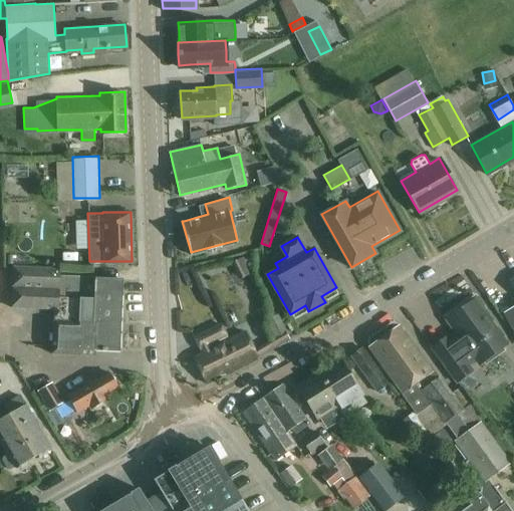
[(231,257),(237,275),(247,271),(240,254),(231,257)]
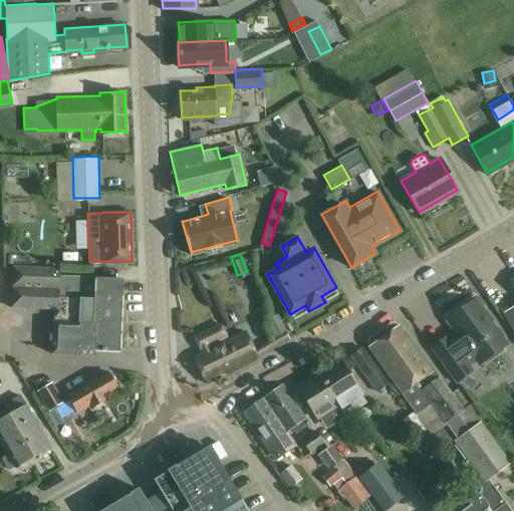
[(55,283),(55,295),(61,295),(78,295),(79,284),(55,283)]
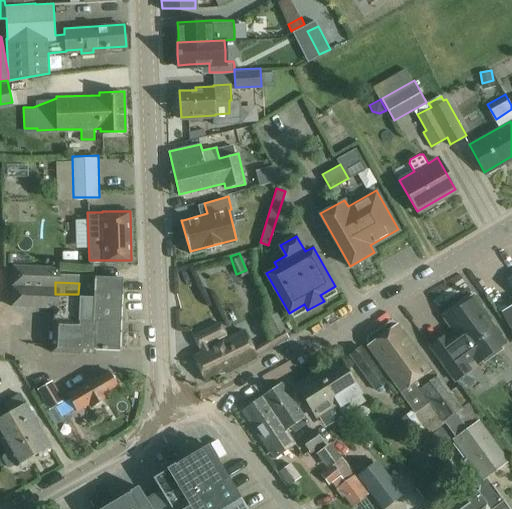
[(502,346),(506,343),(479,305),(481,303),(474,292),(463,300),(465,303),(445,317),(455,331),(447,337),(445,334),(430,345),(454,378),(471,366),(468,363),(474,359),(476,363),(481,359),(483,362),(503,348),(502,346)]
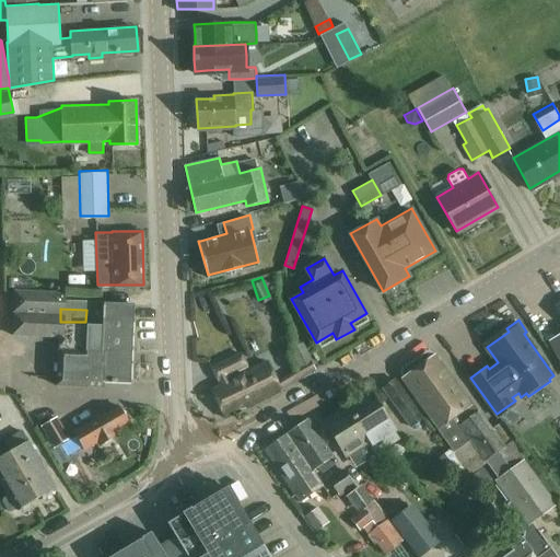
[(67,322),(67,348),(115,350),(115,323),(85,322),(67,322)]
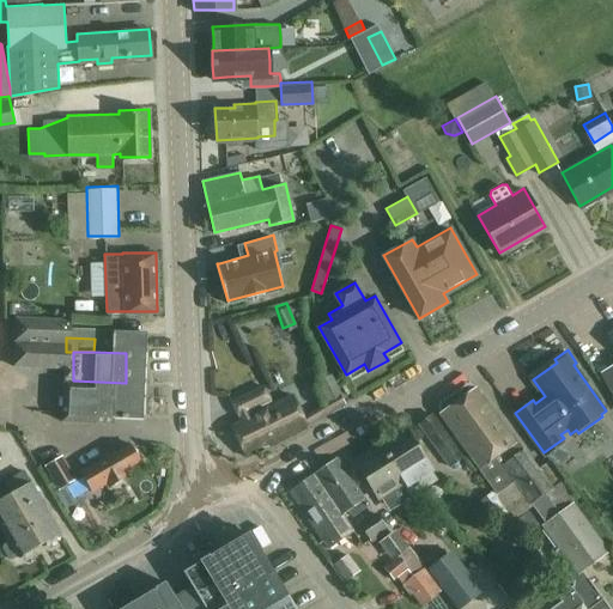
[(612,364),(602,370),(612,388),(612,364)]
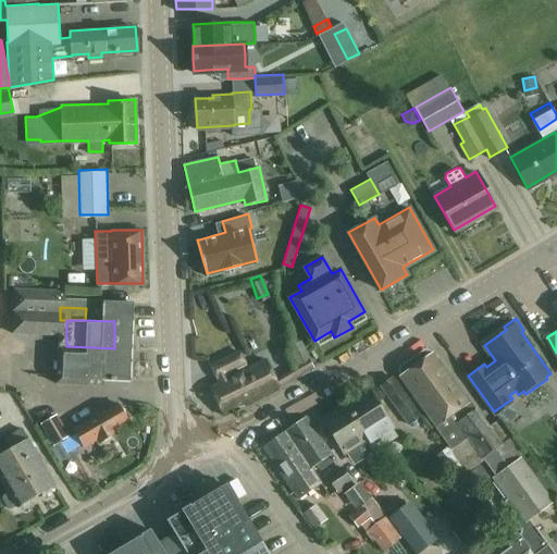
[(302,339),(289,345),(299,367),(312,360),(302,339)]
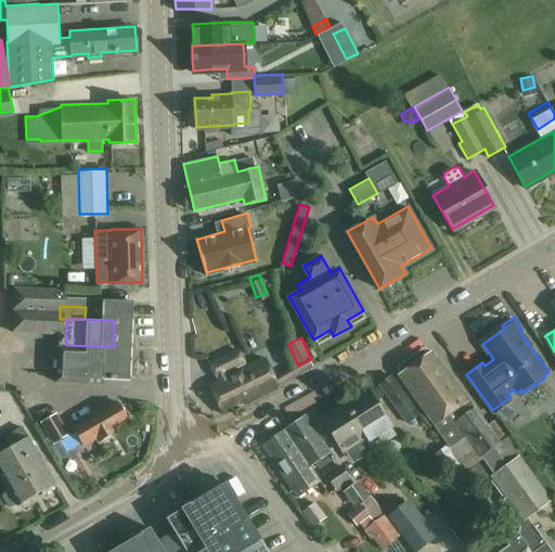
[(65,372),(65,373),(84,373),(113,374),(114,347),(66,345),(65,372)]
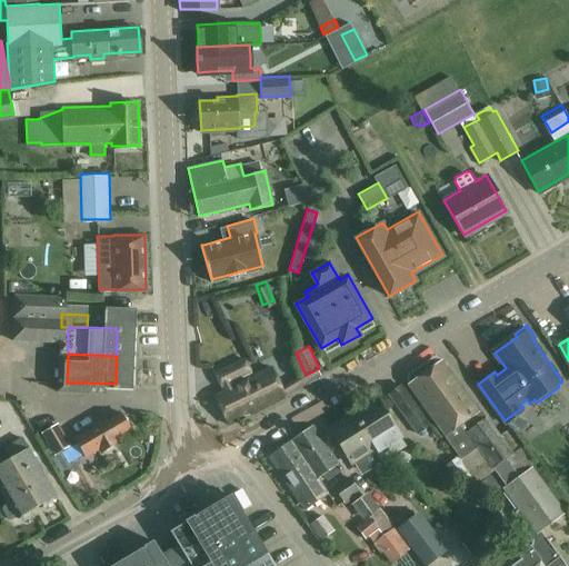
[(221,385),(223,389),(212,395),(228,426),(283,397),(268,366),(237,383),(235,379),(252,370),(245,355),(213,369),(221,386),(221,385)]
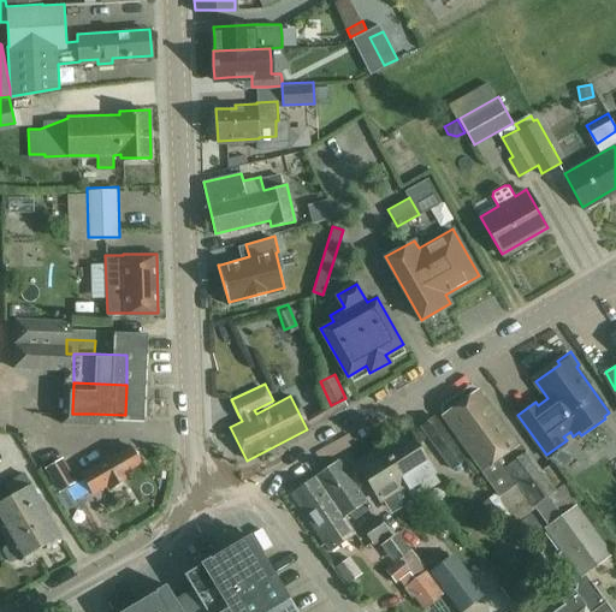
[(443,405),(442,408),(444,411),(442,413),(477,461),(497,489),(501,494),(516,482),(534,506),(537,505),(550,523),(579,501),(560,475),(550,481),(515,433),(511,435),(495,411),(478,387),(474,391),(472,387),(468,386),(443,405)]
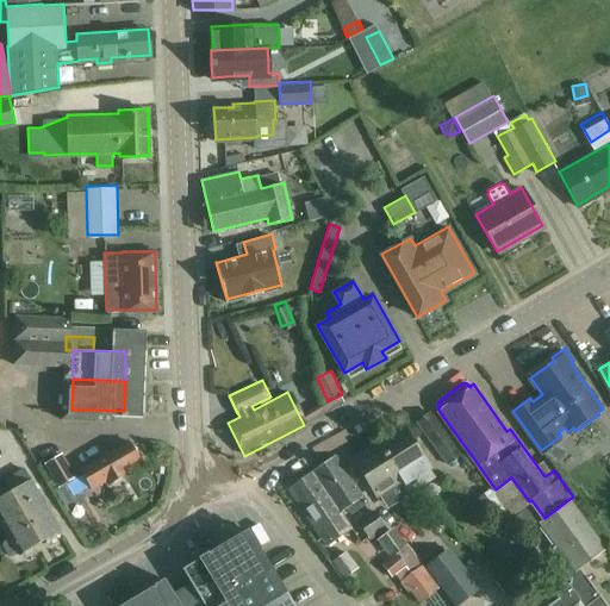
[(63,408),(63,422),(91,423),(92,410),(72,410),(72,408),(63,408)]
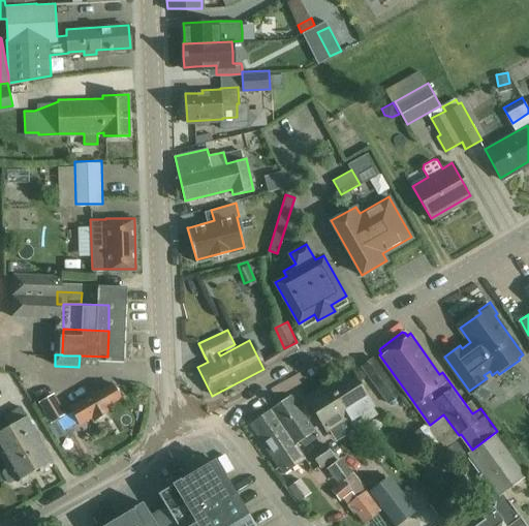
[(400,393),(373,354),(360,364),(387,402),(400,393)]
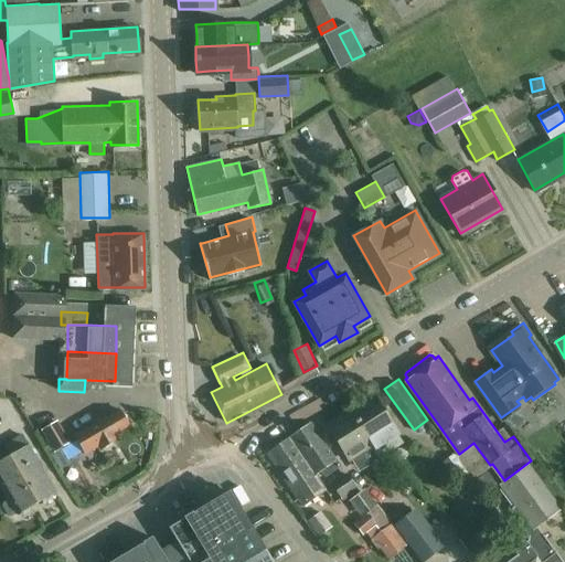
[(350,409),(380,456),(404,441),(397,431),(373,394),(350,409)]
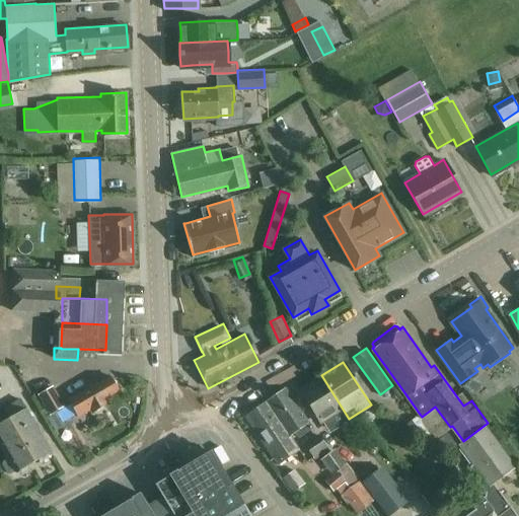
[(109,374),(67,398),(77,415),(89,407),(92,412),(108,402),(105,397),(119,390),(117,387),(118,383),(116,379),(112,377),(109,374)]
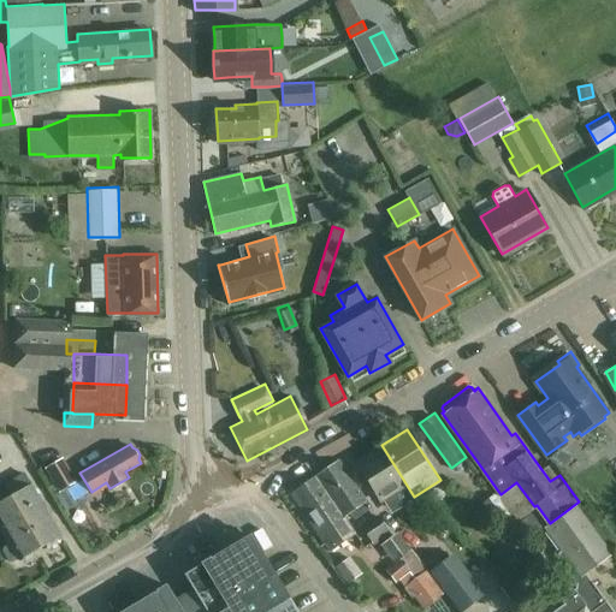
[(414,497),(381,445),(356,462),(379,498),(381,497),(392,512),(414,497)]
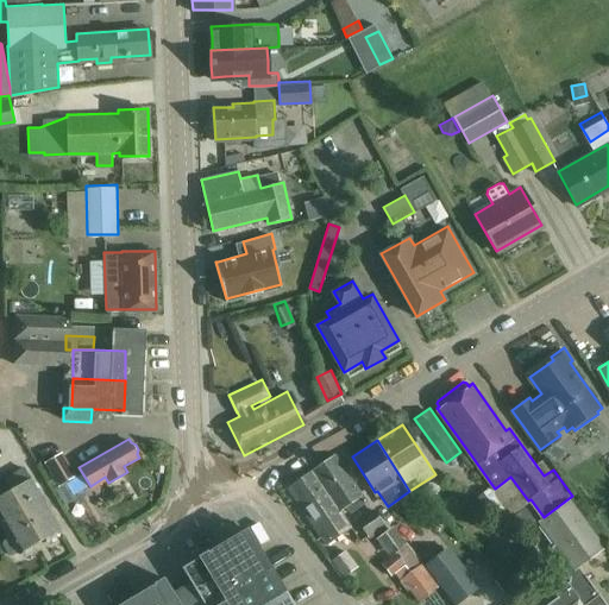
[(75,474),(62,451),(43,460),(57,484),(75,474)]
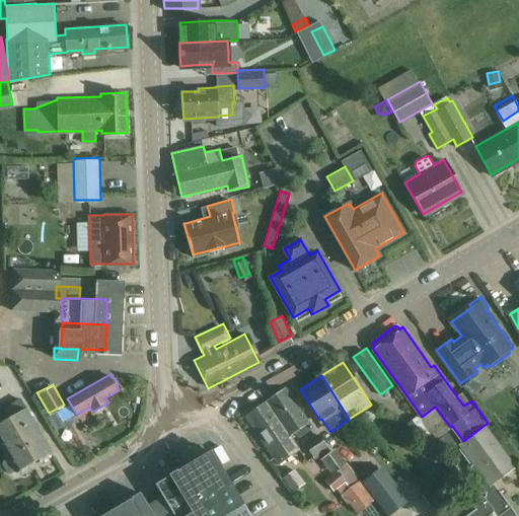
[(266,400),(289,434),(294,430),(298,436),(312,427),(308,421),(285,387),(266,400)]
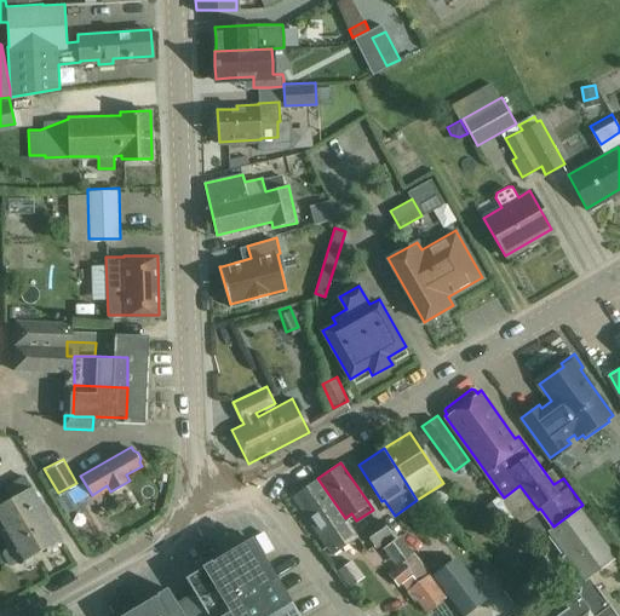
[(0,501),(0,529),(18,560),(59,536),(22,473),(4,485),(10,496),(0,501)]
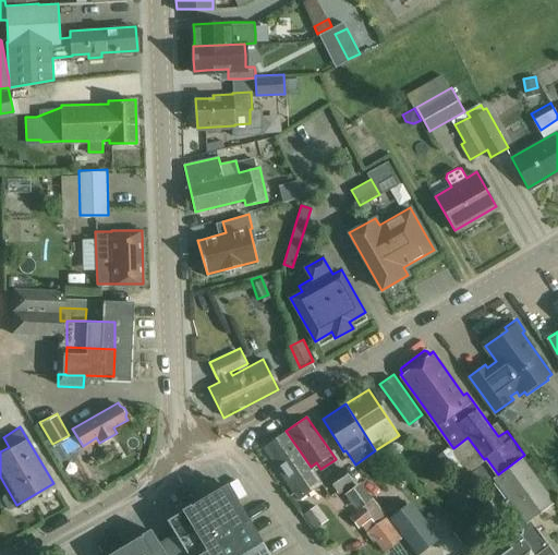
[(311,467),(286,431),(263,446),(299,497),(322,482),(311,467)]
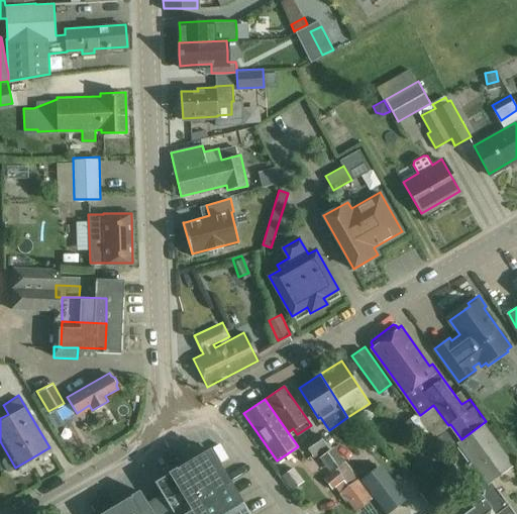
[(415,413),(405,421),(417,438),(428,431),(415,413)]
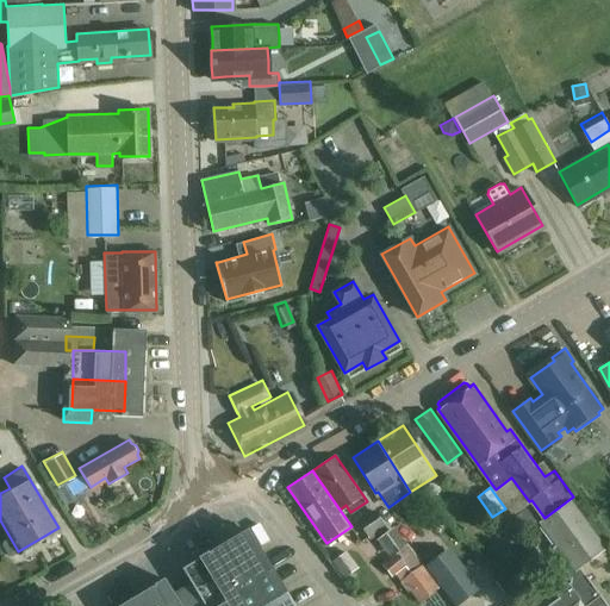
[(571,499),(541,520),(546,528),(545,531),(551,539),(554,539),(556,542),(553,544),(552,550),(554,554),(570,575),(571,576),(570,580),(568,581),(554,591),(558,595),(542,605),(609,605),(599,592),(598,592),(593,586),(595,585),(586,574),(585,575),(577,566),(604,545),(571,499)]
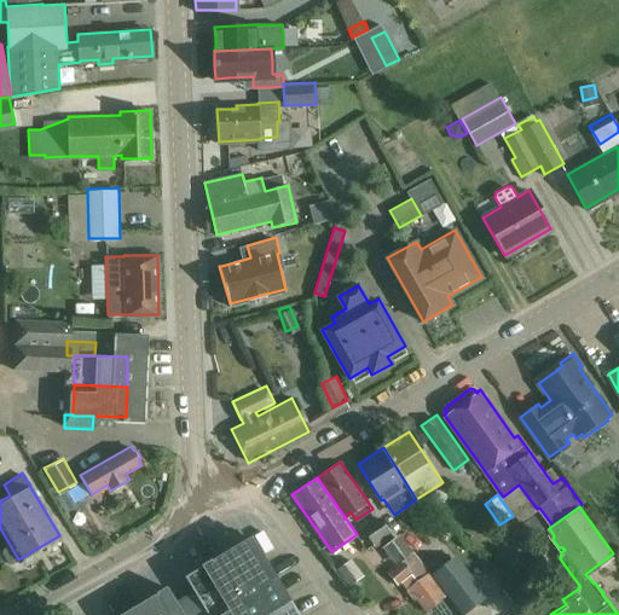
[(380,515),(363,528),(376,545),(386,538),(385,535),(391,531),(380,515)]
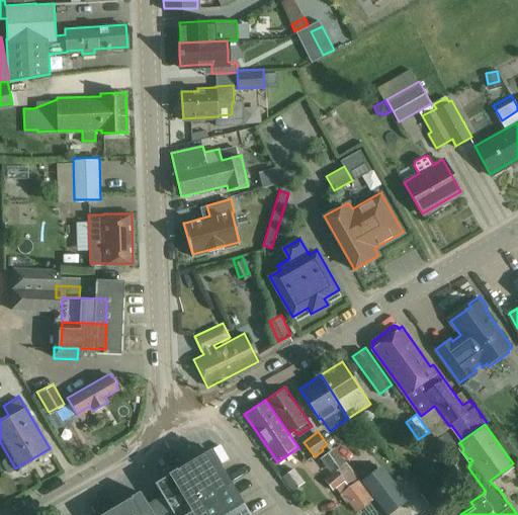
[(169,500),(165,502),(173,514),(250,514),(221,466),(220,467),(208,449),(157,480),(169,500)]
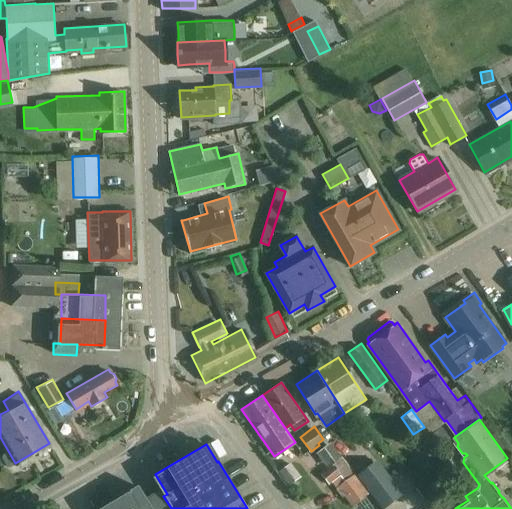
[(327,467),(320,472),(329,484),(332,482),(342,496),(344,494),(352,505),(370,492),(343,455),(327,467)]
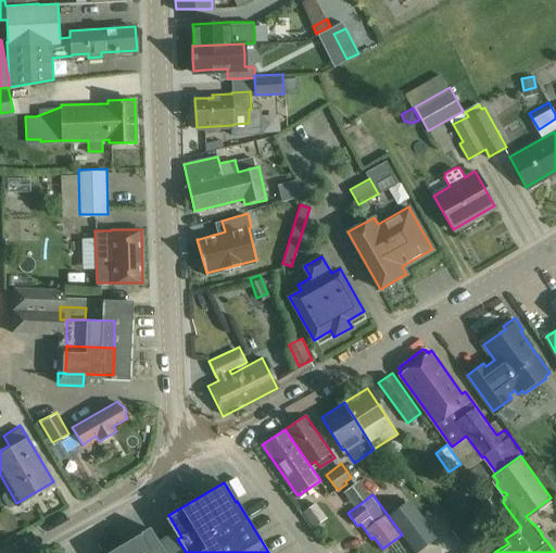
[(389,515),(416,552),(439,536),(411,499),(389,515)]
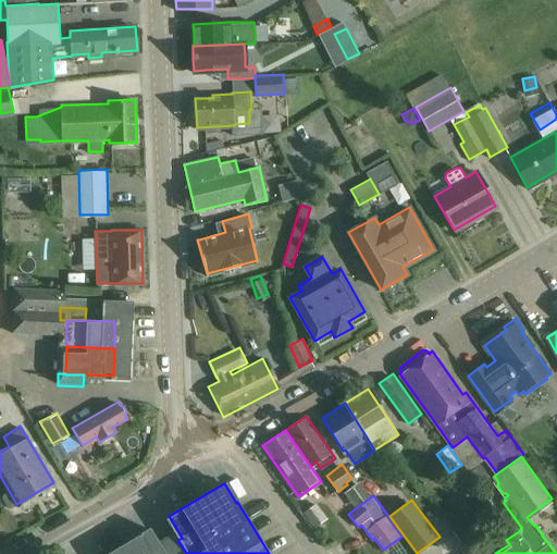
[(327,517),(316,502),(301,513),(313,527),(327,517)]
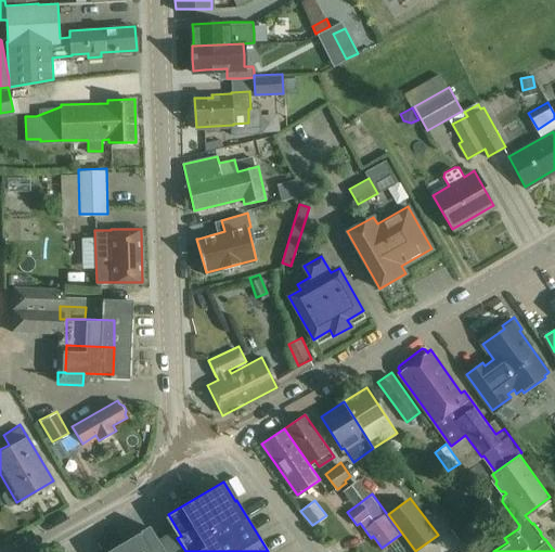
[(185,551),(177,538),(154,551),(146,551),(137,535),(106,551),(185,551)]
